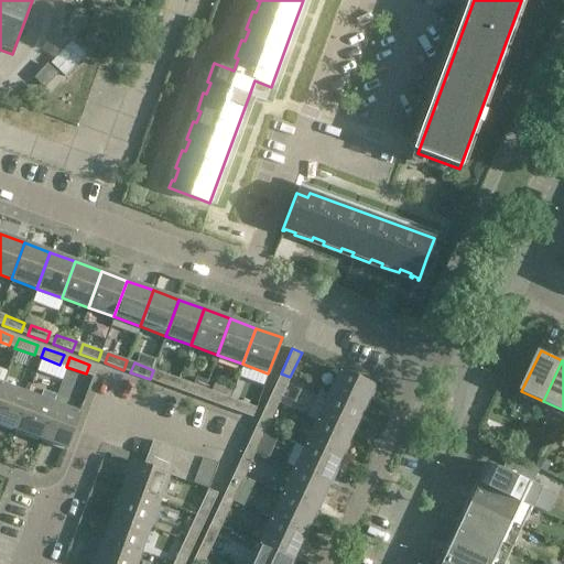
[(373,387),(339,370),(327,394),(362,411),(373,387)]
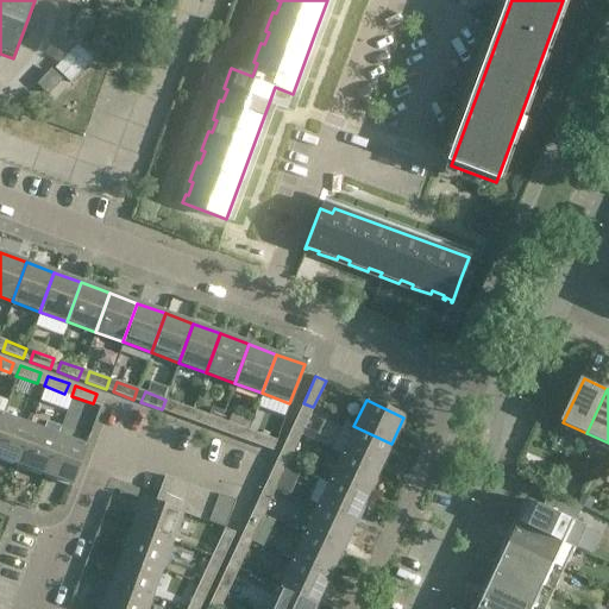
[(173,402),(169,413),(189,420),(193,409),(173,402)]
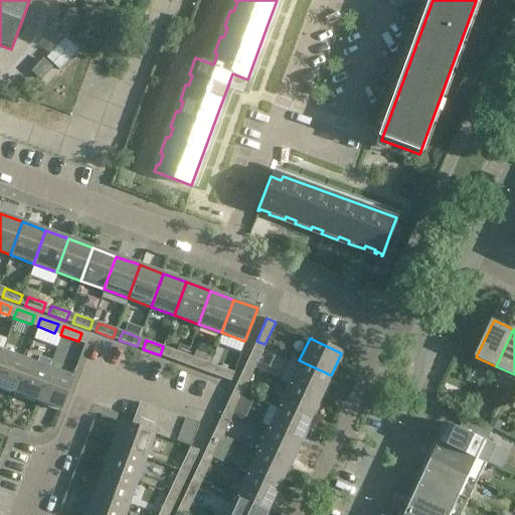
[(253,347),(245,363),(253,367),(262,351),(253,347)]
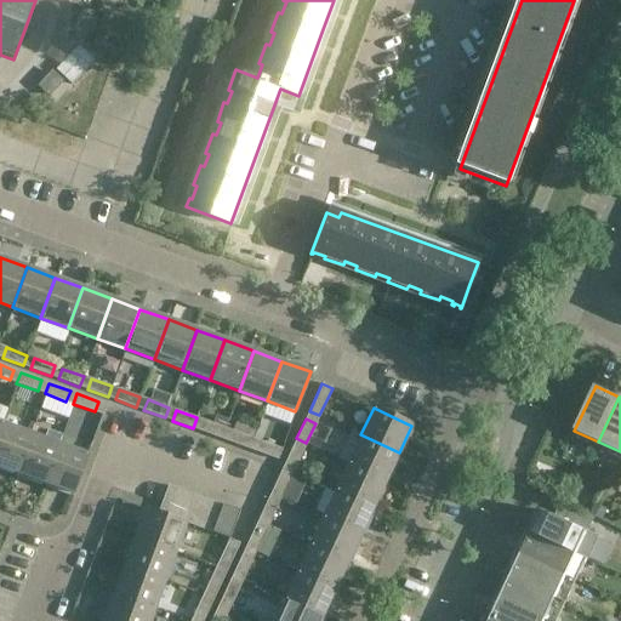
[(204,421),(200,431),(221,439),(224,428),(204,421)]
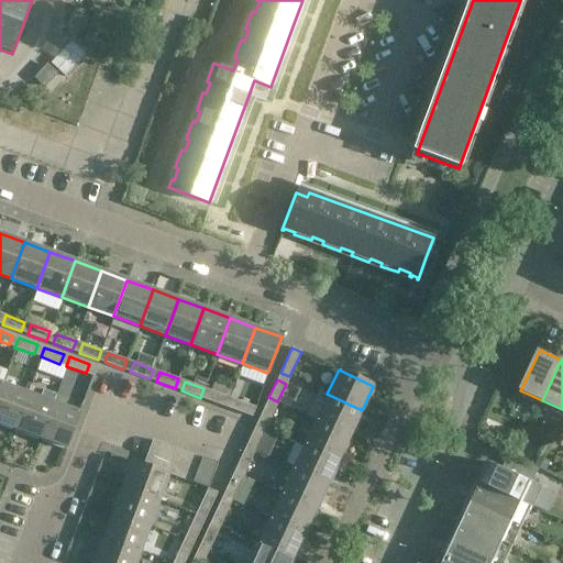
[(0,387),(0,423),(14,429),(28,393),(2,383),(0,387)]
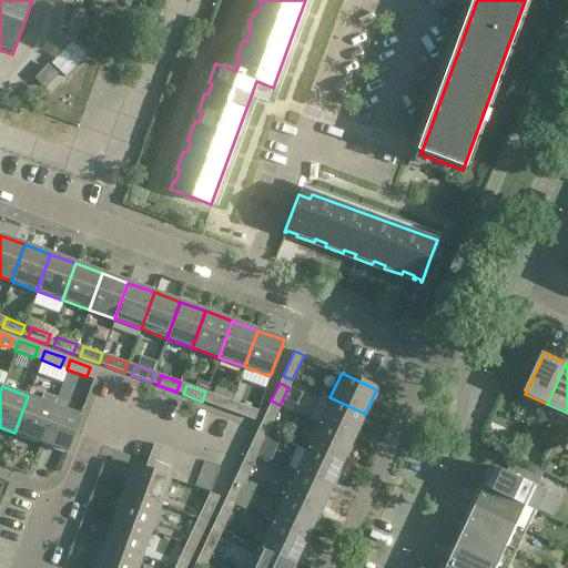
[(40,401),(28,396),(14,433),(40,443),(53,406),(57,398),(43,393),(40,401)]
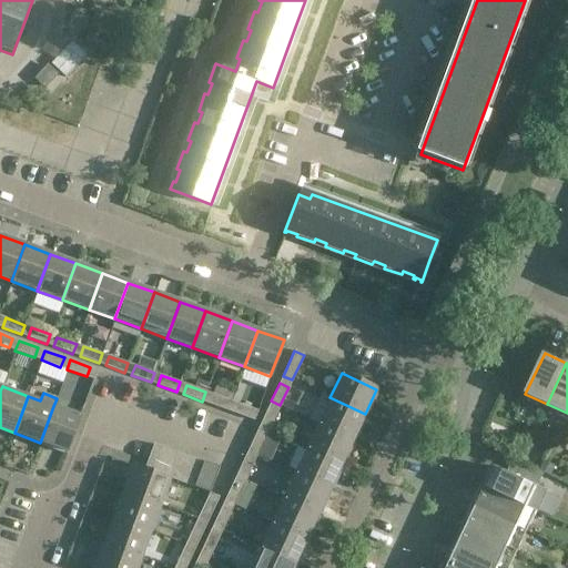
[(213,394),(209,404),(229,411),(232,402),(213,394)]
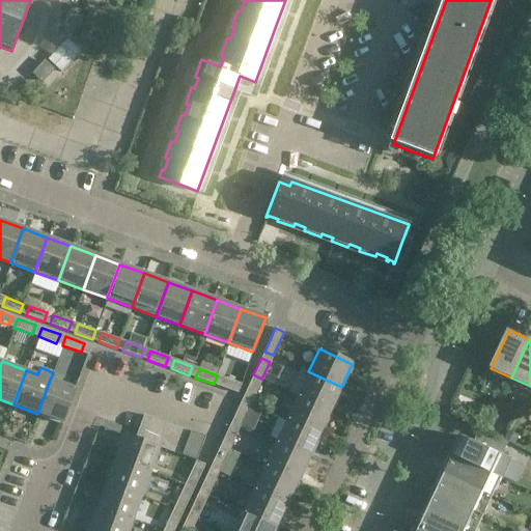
[(223,378),(220,386),(238,393),(241,384),(234,382),(238,371),(227,368),(224,378),(223,378)]
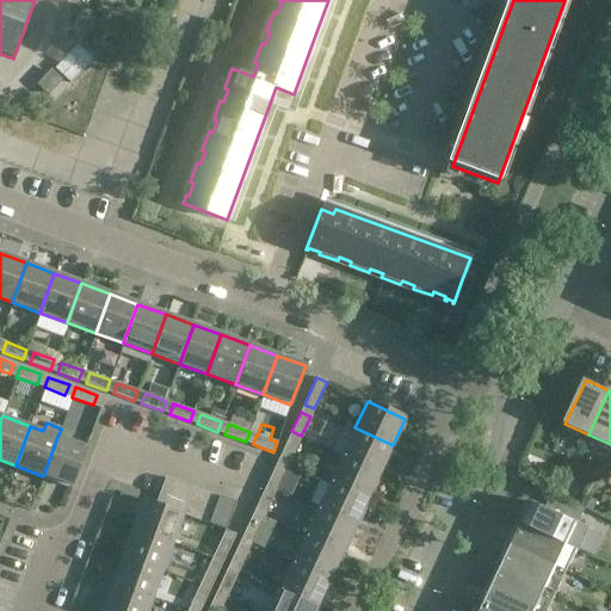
[(341,455),(380,473),(393,445),(355,427),(341,455)]
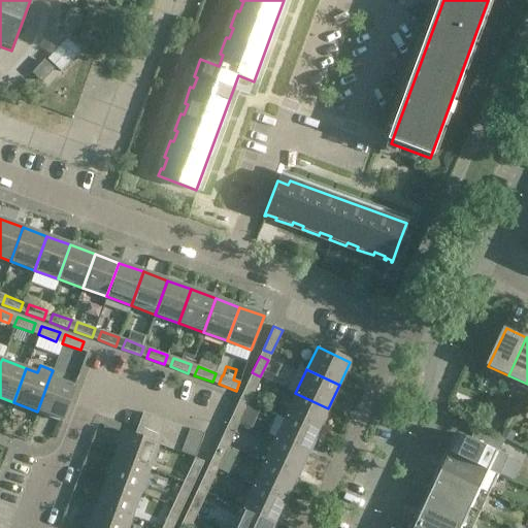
[(74,386),(73,386),(50,377),(37,411),(62,420),(74,386)]
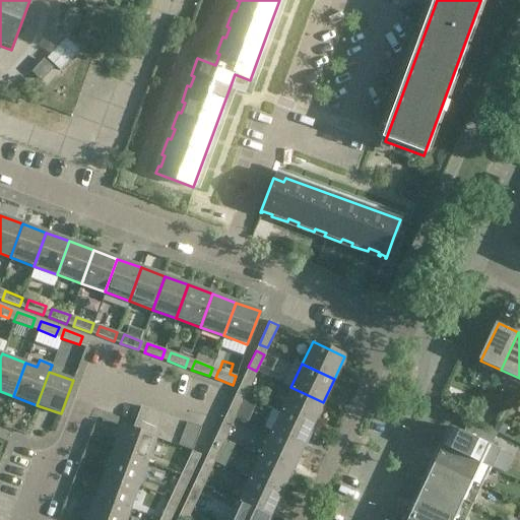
[(245,374),(237,390),(246,394),(253,377),(245,374)]
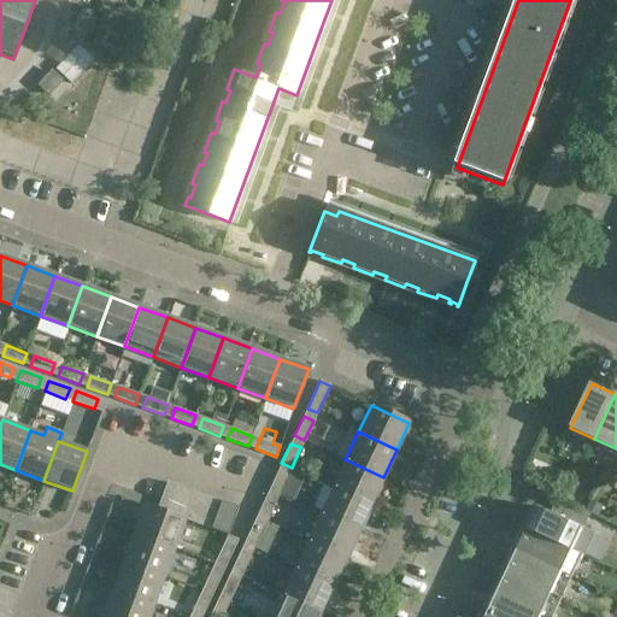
[(333,486),(371,504),(383,477),(345,459),(333,486)]
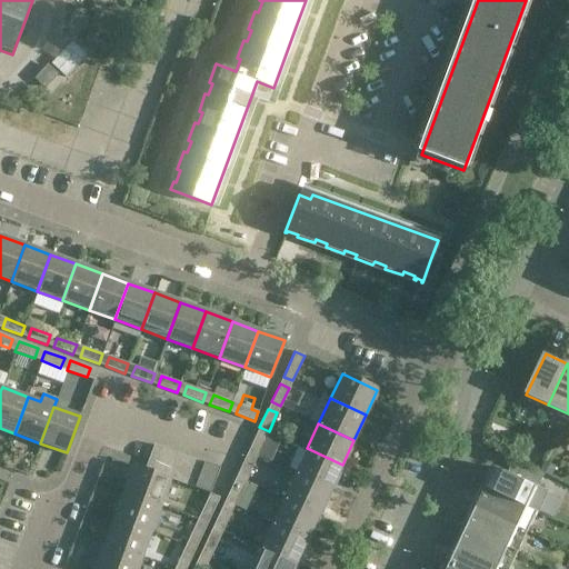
[(256,433),(248,451),(257,456),(266,438),(256,433)]
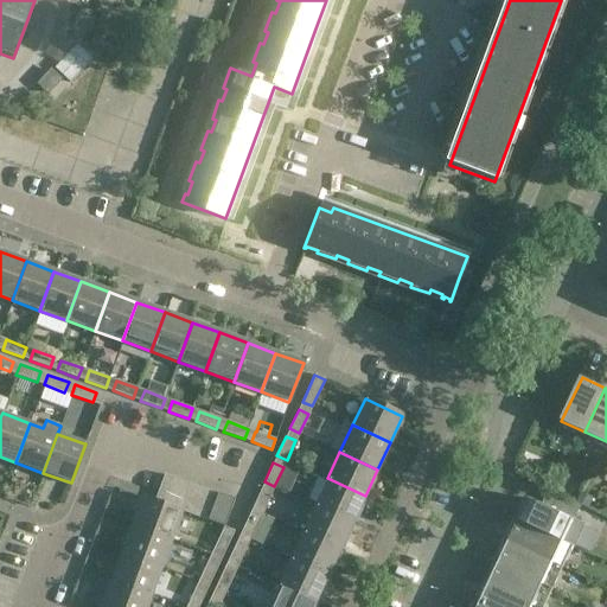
[(164,474),(157,493),(154,500),(167,505),(177,479),(164,474)]
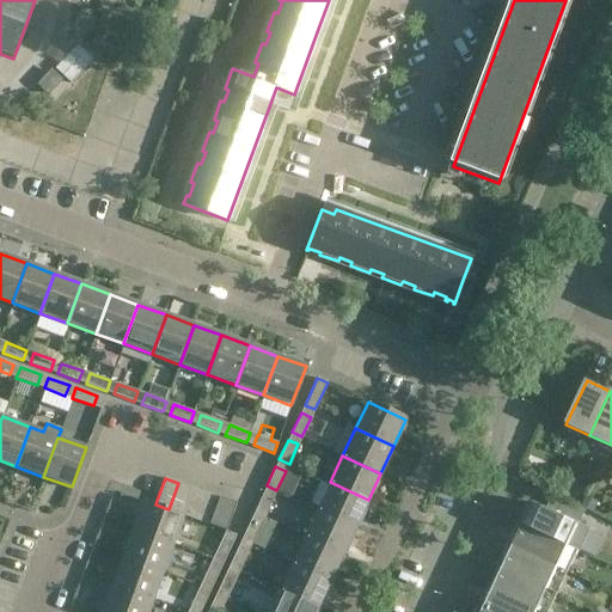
[(317,509),(355,527),(368,500),(330,482),(317,509)]
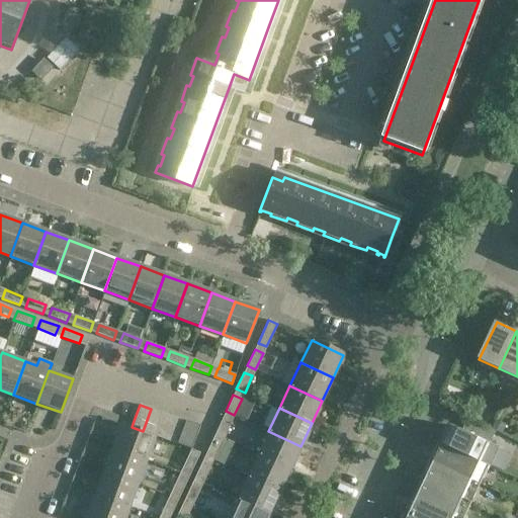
[(143,431),(154,436),(162,413),(151,409),(143,431)]
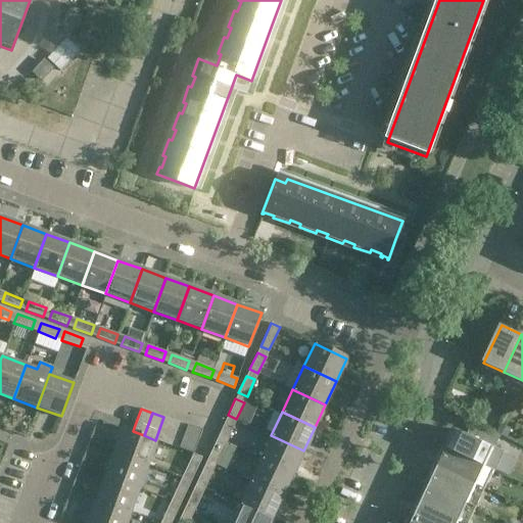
[(155,440),(156,440),(167,444),(175,421),(163,417),(155,440)]
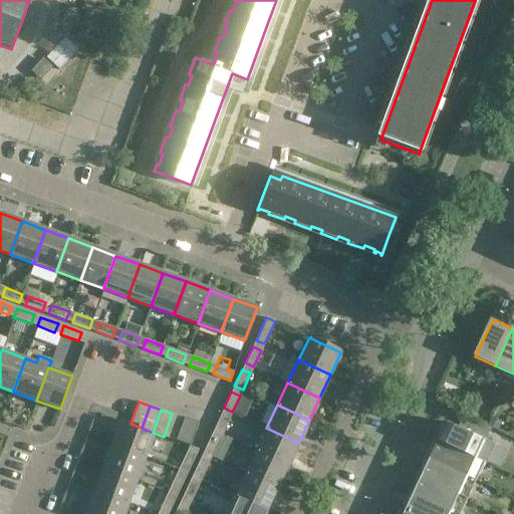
[(176,441),(184,419),(172,414),(164,437),(176,441)]
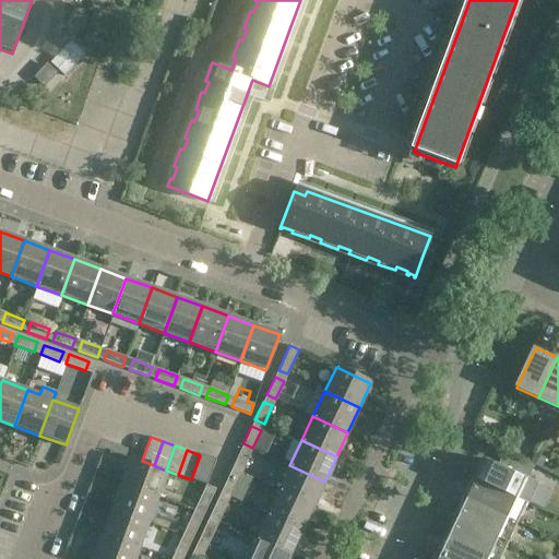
[(240,451),(232,468),(241,473),(249,455),(240,451)]
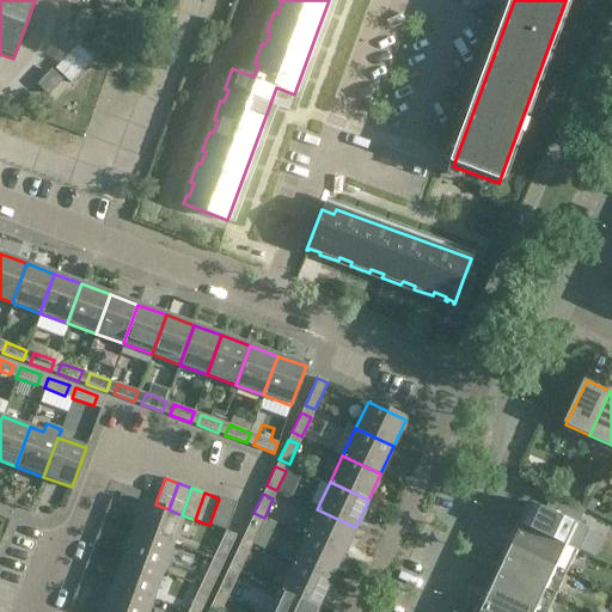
[(524,525),(569,545),(568,546),(580,551),(589,528),(579,524),(586,510),(554,495),(548,509),(534,503),(524,525)]
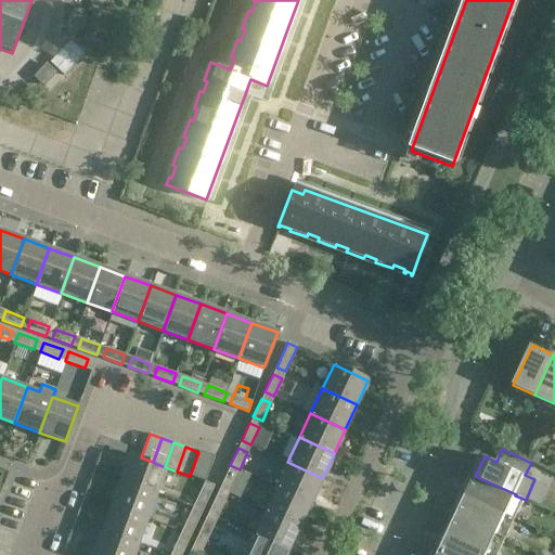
[(531,450),(527,460),(538,464),(542,455),(531,450)]
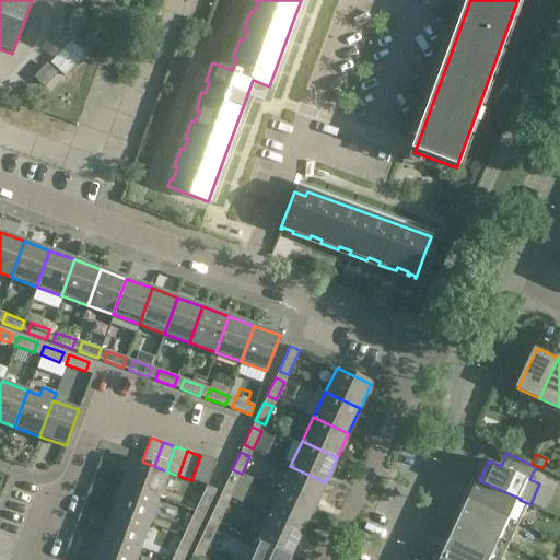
[(207,486),(216,461),(200,455),(200,456),(191,480),(207,486)]
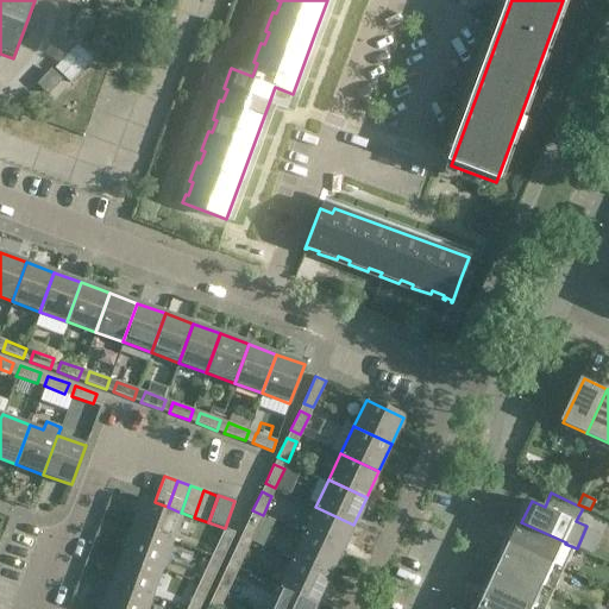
[(182,513),(181,513),(168,507),(155,502),(143,498),(133,526),(171,541),(182,513)]
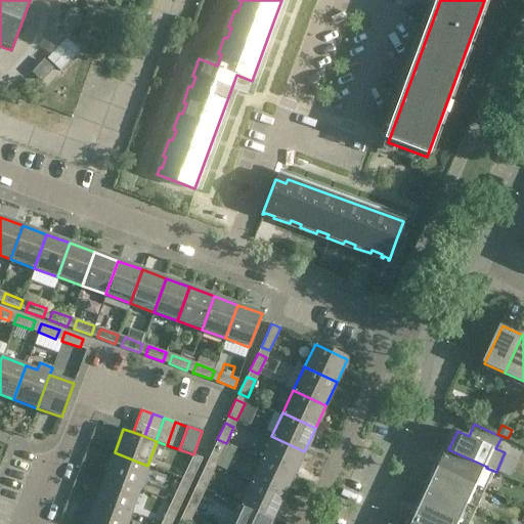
[(261,460),(293,475),(304,451),(271,436),(261,460)]
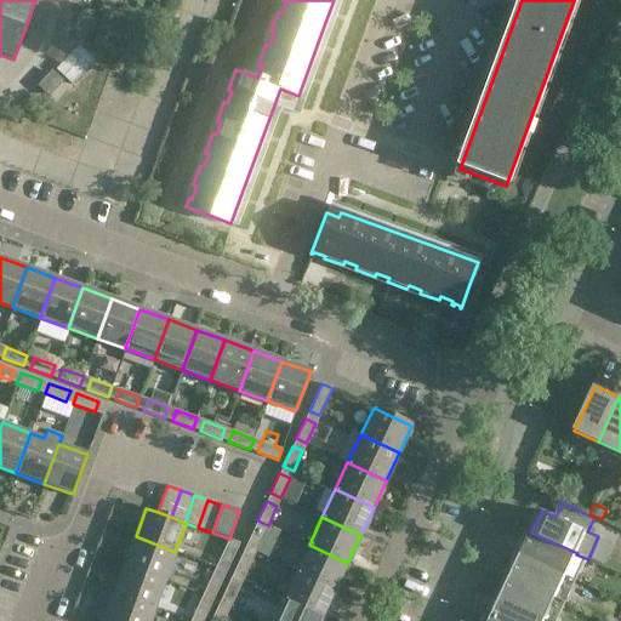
[(254,528),(245,548),(255,552),(265,533),(254,528)]
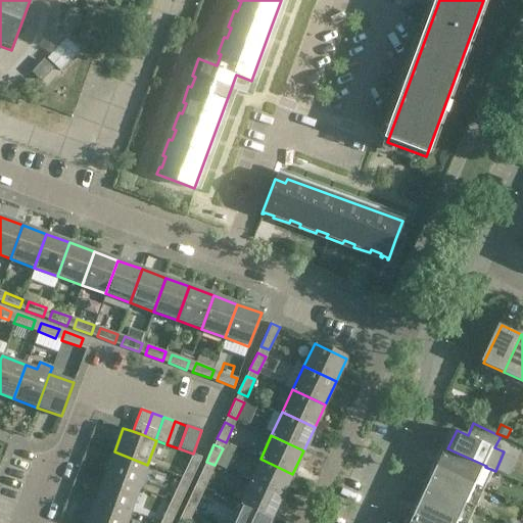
[(485,467),(486,466),(447,448),(439,467),(477,485),(485,467)]
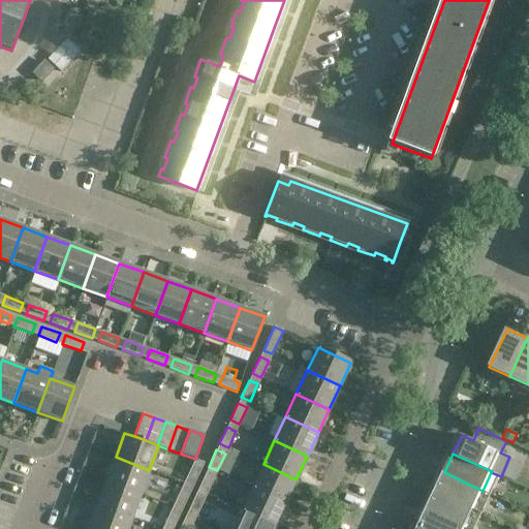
[(109,468),(104,479),(107,479),(106,481),(141,494),(149,470),(116,457),(111,469),(109,468)]
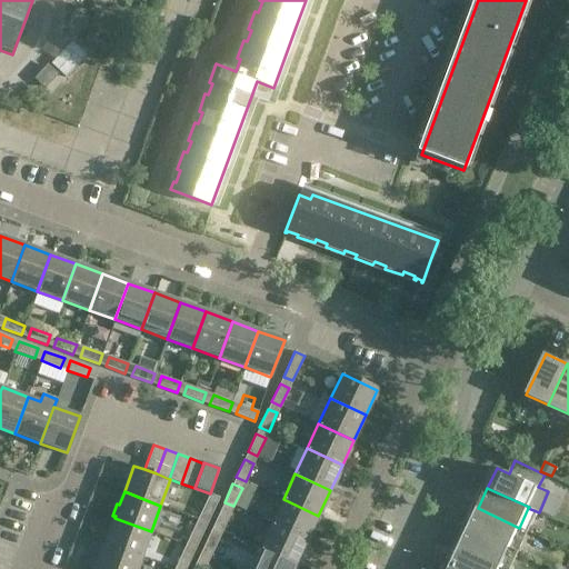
[(210,493),(201,512),(210,517),(219,498),(210,493)]
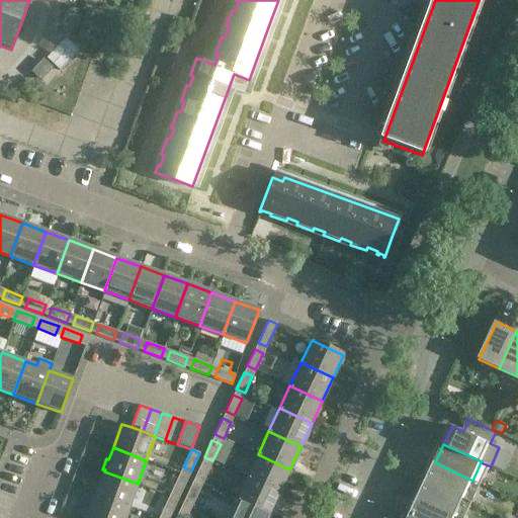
[(279,492),(289,469),(258,454),(247,477),(279,492)]
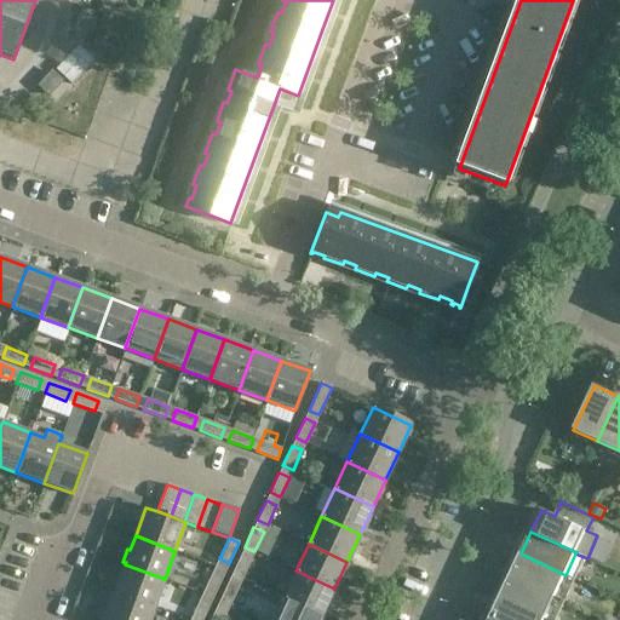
[(566,575),(521,554),(510,577),(556,597),(566,575)]
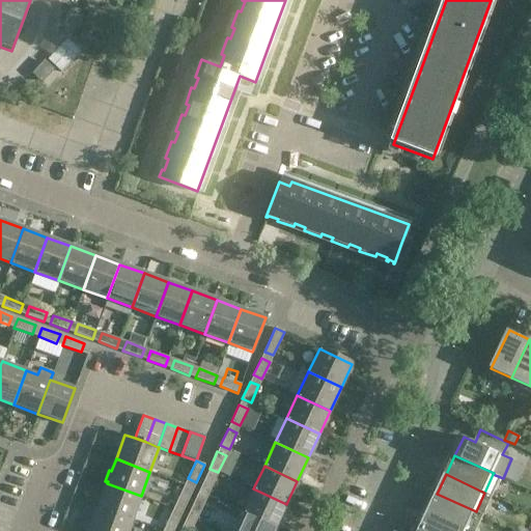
[(206,475),(198,492),(207,496),(215,479),(206,475)]
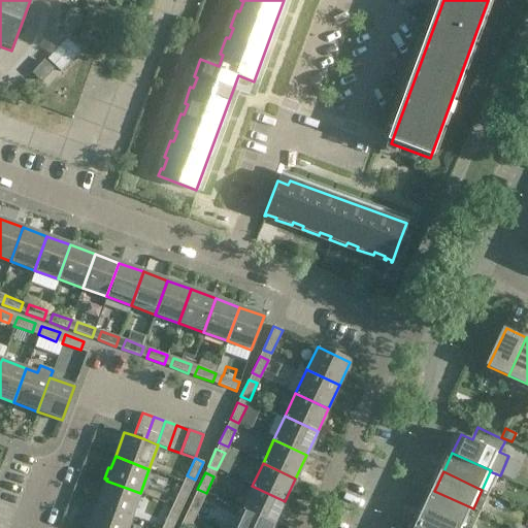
[(97,505),(131,518),(140,493),(106,481),(97,505)]
